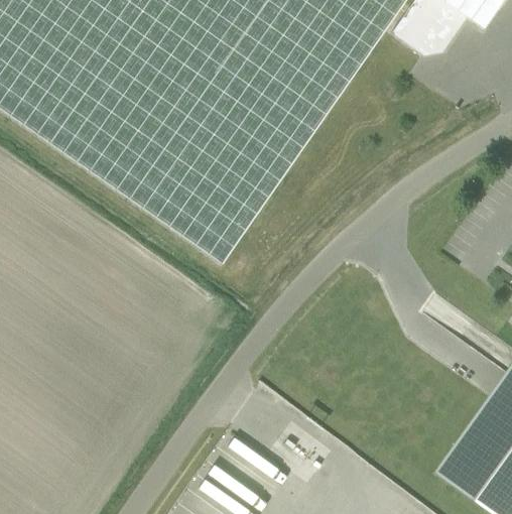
[(0,0),(0,107),(224,263),(407,0),(0,0)]
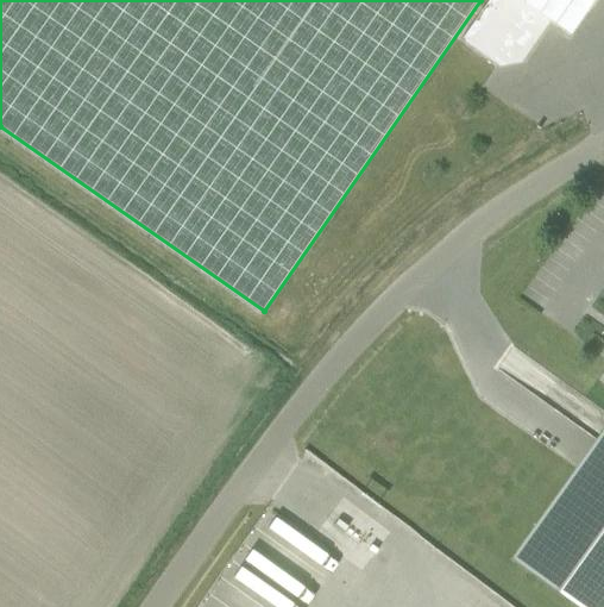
[(490,0),(464,38),(502,66),(523,62),(553,19),(573,33),(597,0),(490,0)]
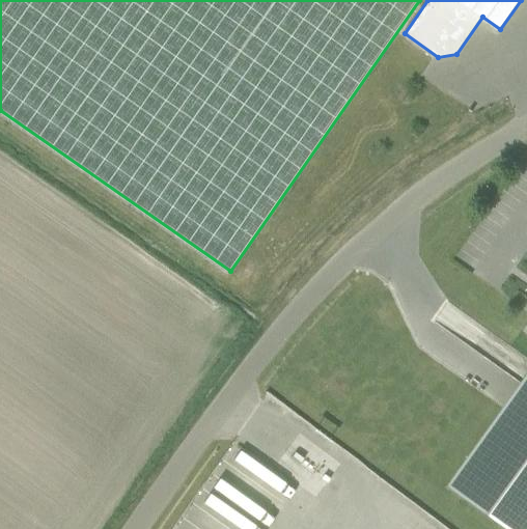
[(526,381),(451,486),(511,528),(526,528),(526,381)]
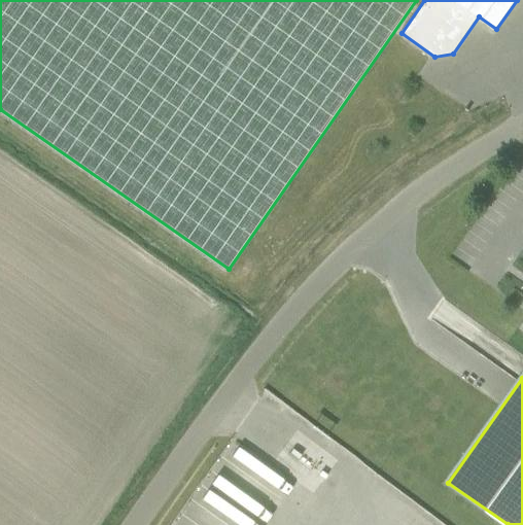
[(231,443),(178,524),(262,524),(290,480),(231,443)]
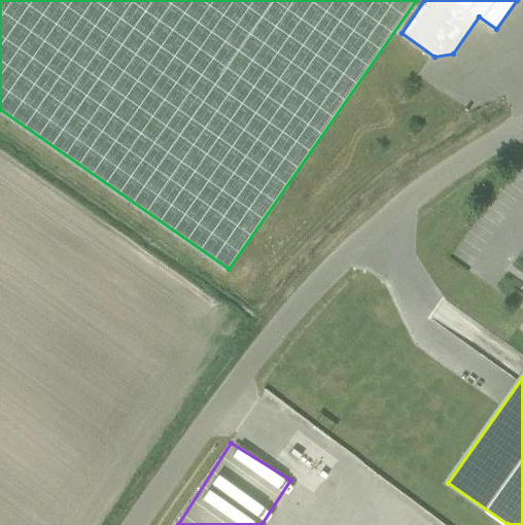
[(438,524),(422,514),(414,524),(438,524)]
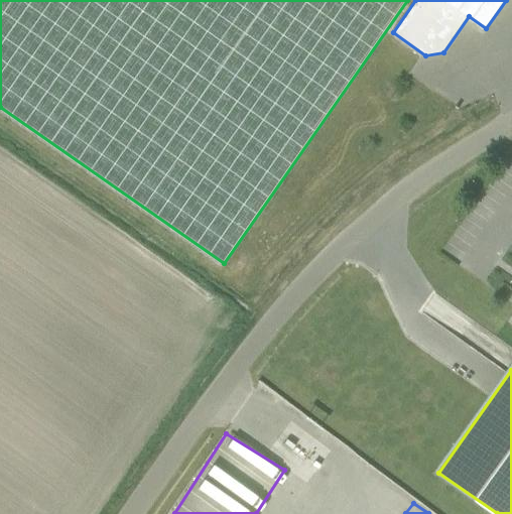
All buildings are outlined.
